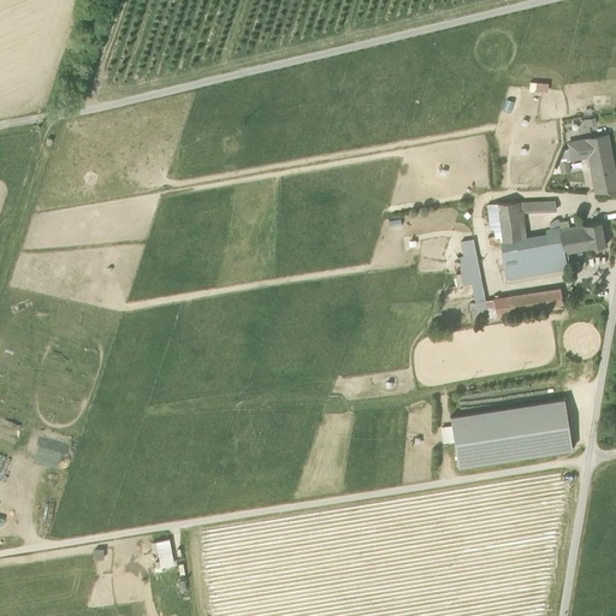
[(588,155),(596,193),(615,188),(615,183),(606,135),(585,138),(585,140),(568,143),(572,159),(588,155)]
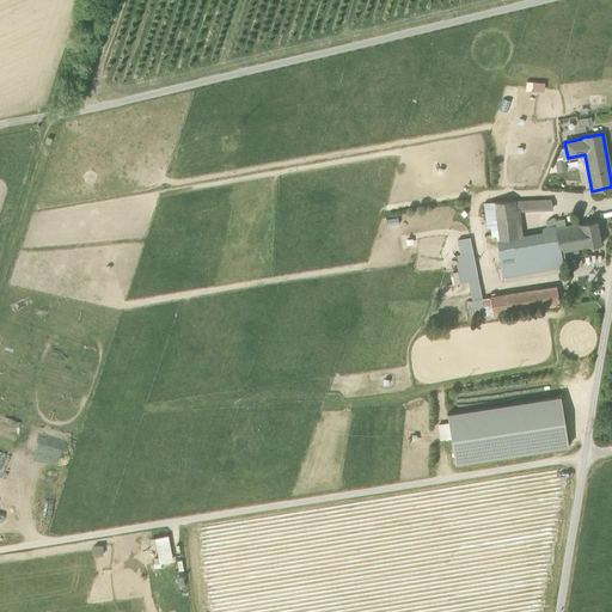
[(496,225),(503,276),(508,275),(563,265),(562,259),(564,258),(563,251),(560,252),(561,256),(521,263),(514,210),(520,210),(552,209),(551,200),(494,202),(484,203),(487,226),(496,225)]
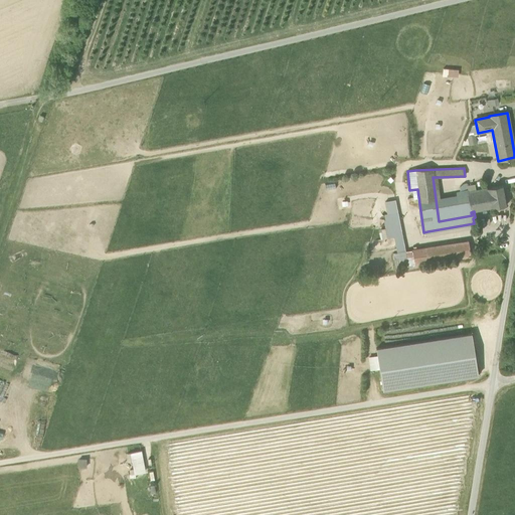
[(468,192),(467,190),(461,191),(458,191),(458,195),(440,198),(438,177),(433,177),(439,221),(472,215),(471,212),(467,192),(468,192)]
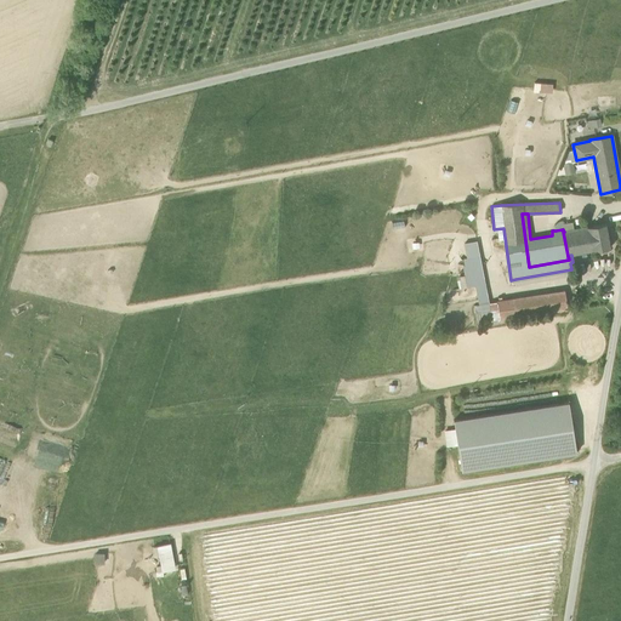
[(563,232),(568,256),(571,255),(611,248),(607,223),(564,232),(563,232)]
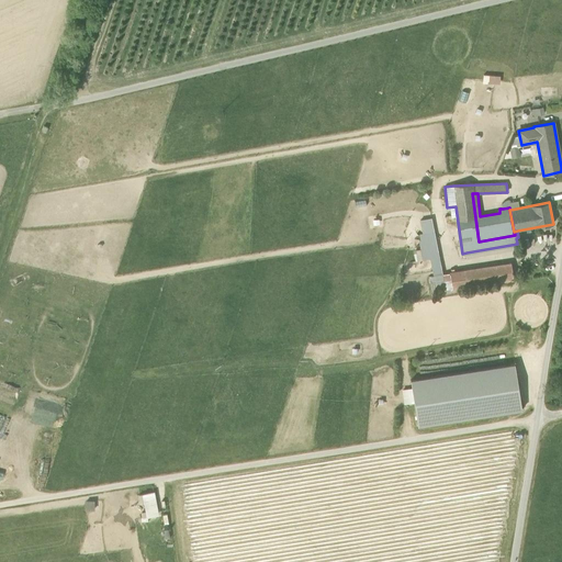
[(424,220),(426,233),(431,258),(435,276),(442,274),(430,218),(424,220)]
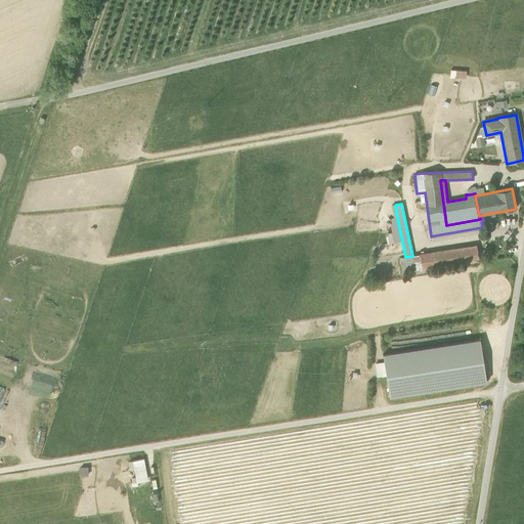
[(394,242),(402,241),(397,217),(392,218),(394,242)]
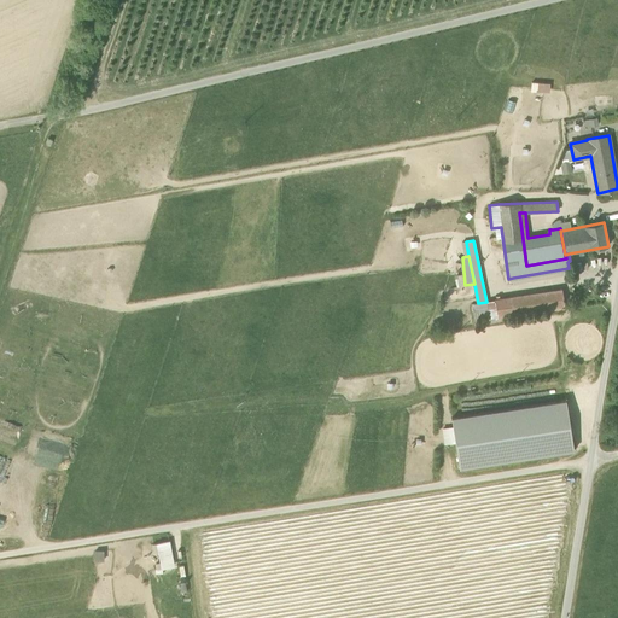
[(569,268),(513,278),(514,285),(570,274),(569,268)]
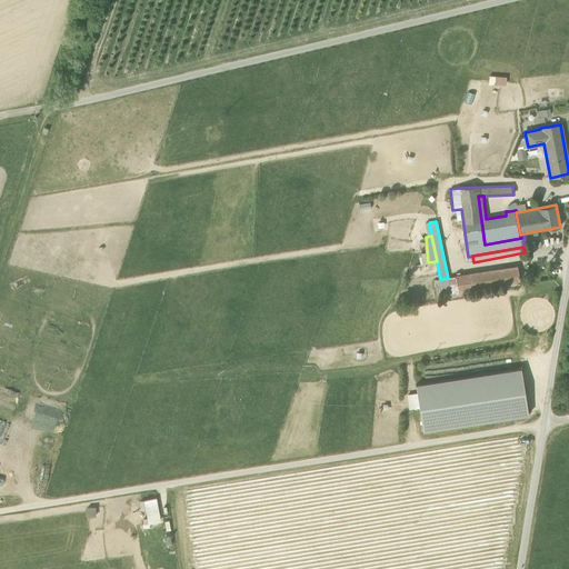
[(517,267),(448,278),(440,279),(442,295),(458,291),(458,292),(519,285),(517,267)]
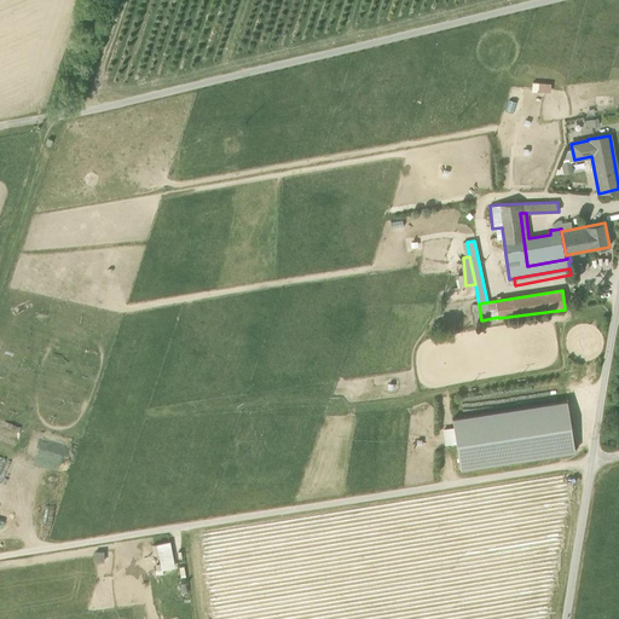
[(452,420),(460,469),(574,451),(567,401),(452,420)]
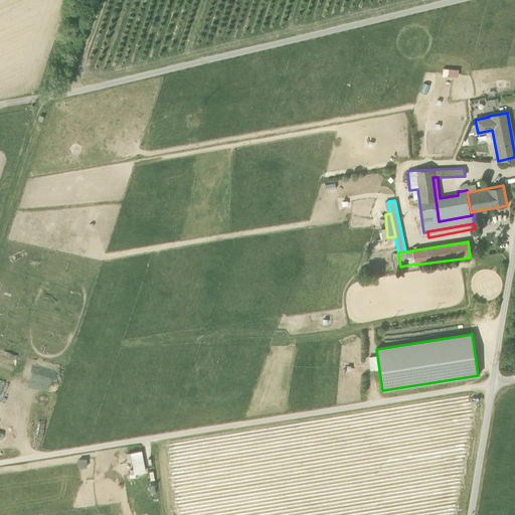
[(142,451),(130,453),(134,474),(146,472),(142,451)]
